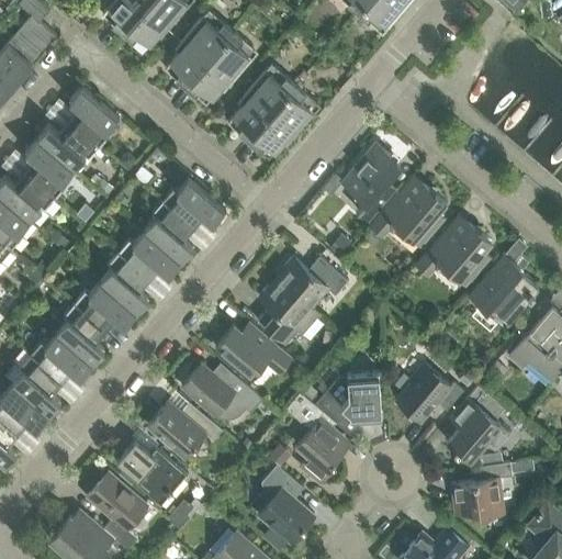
[(0,51),(0,68),(18,84),(18,82),(57,36),(41,22),(49,11),(37,0),(21,0),(19,4),(31,15),(0,51)]
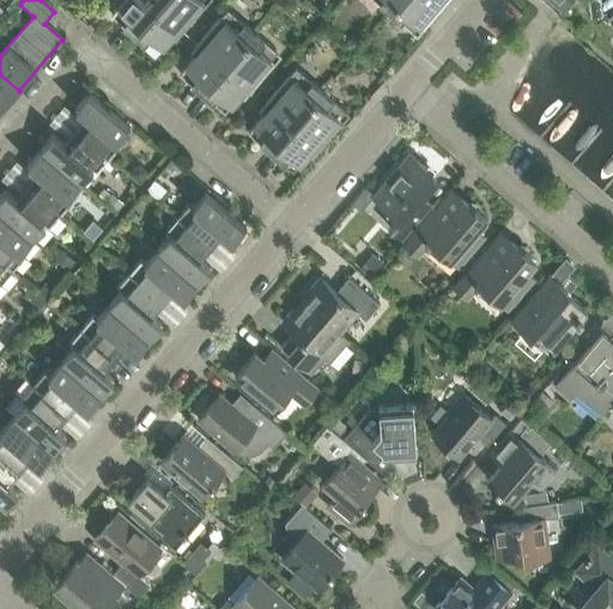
[(134,36),(164,0),(125,0),(111,17),(134,36)]
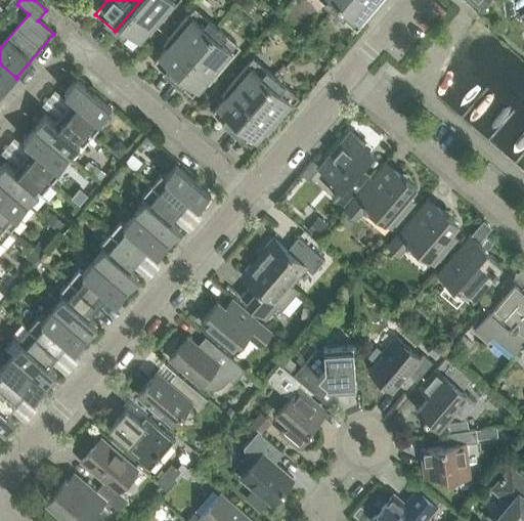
[(173,1),(174,0),(140,0),(115,31),(134,47),(151,27),(155,31),(177,5),(173,1)]
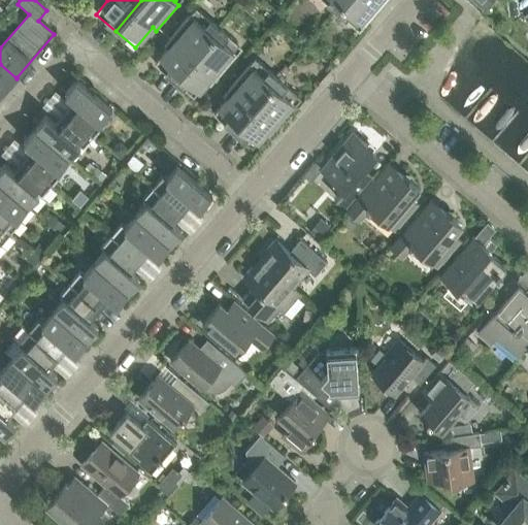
[(322,0),(336,12),(347,0),(322,0)]
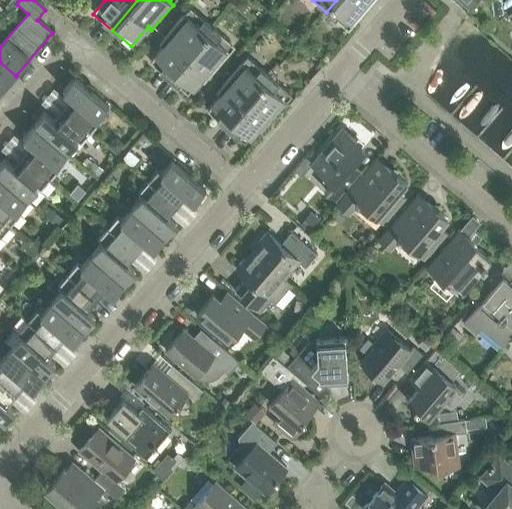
[(336,0),(326,12),(345,28),(350,22),(353,25),(374,0),(336,0)]
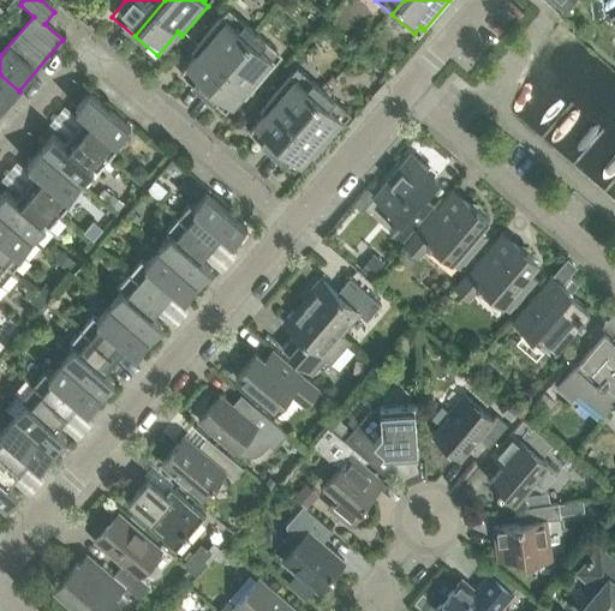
[(571,0),(548,0),(563,12),(573,1),(571,0)]
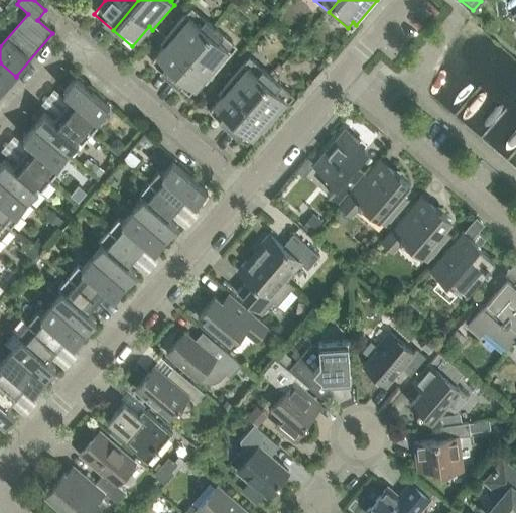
[(170,80),(215,28),(196,12),(190,18),(186,15),(164,40),(168,43),(151,63),(170,80)]
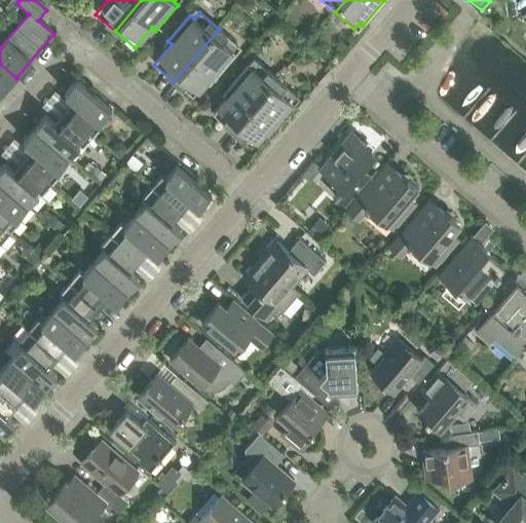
[(219,29),(174,81),(193,98),(211,77),(214,81),(236,55),(232,51),(238,45),(219,29)]
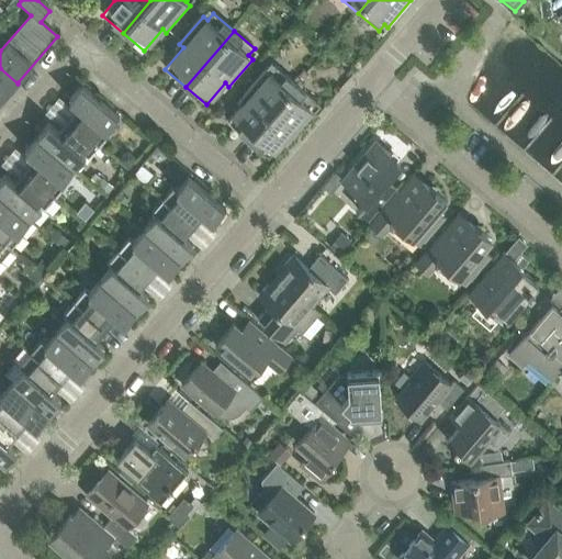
[(318,40),(317,45),(323,49),(328,47),(329,42),(324,37),(318,40)]
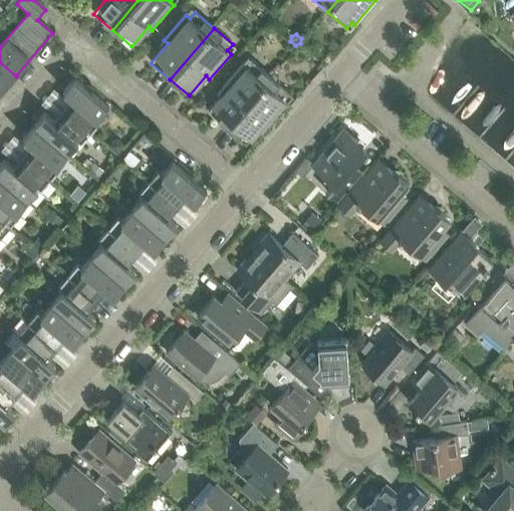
[(227,129),(271,77),(252,61),(247,67),(243,64),(221,89),(225,92),(208,112),(227,129)]
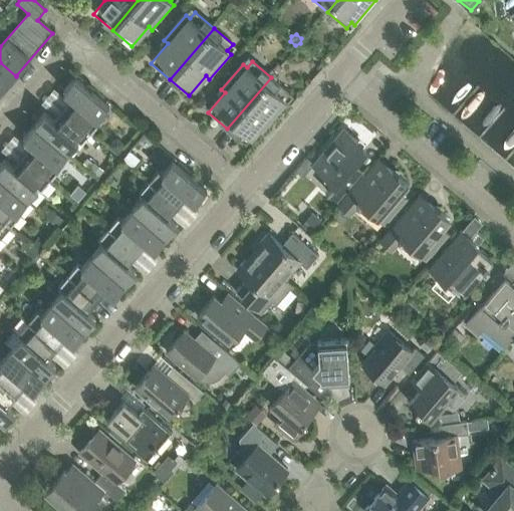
[(15,77),(16,76),(0,62),(0,93),(15,76),(15,77)]
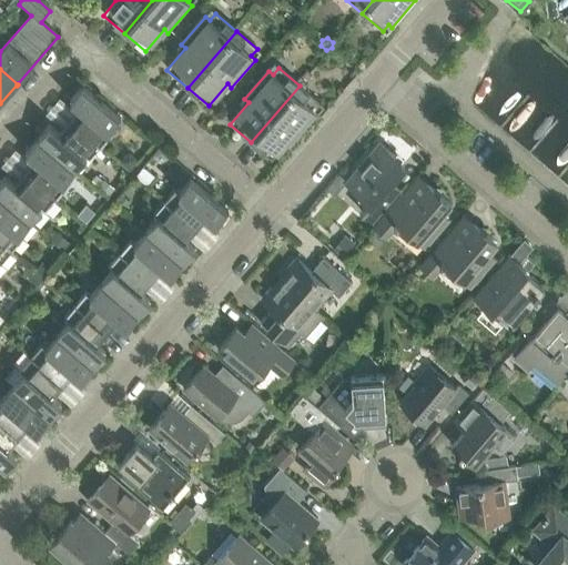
[(314,110),(320,103),(300,86),(251,142),(272,160),(291,138),(294,141),(318,113),(314,110)]
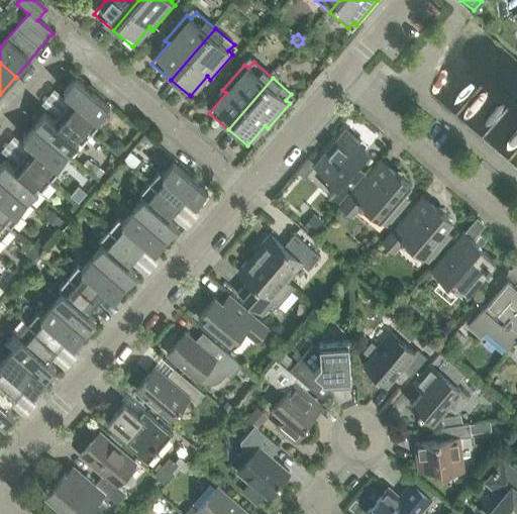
[(64,110),(92,135),(102,123),(99,120),(109,108),(76,79),(64,92),(73,100),(64,110)]
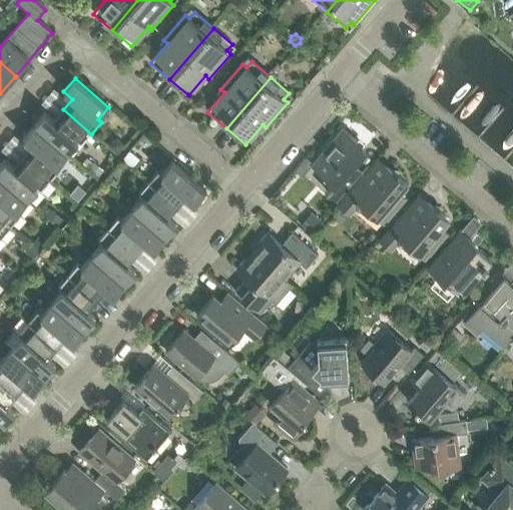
[(81,145),(91,134),(63,109),(53,120),(45,113),(34,126),(68,154),(78,143),(81,145)]
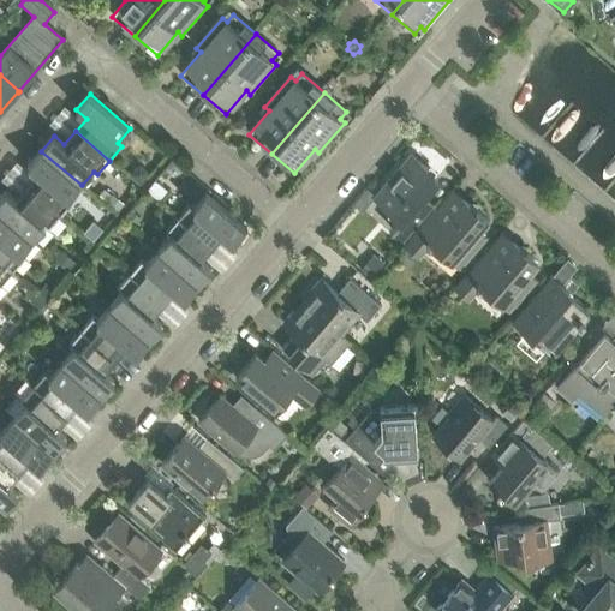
[(69,199),(82,185),(41,151),(28,166),(39,174),(27,187),(61,216),(73,203),(69,199)]
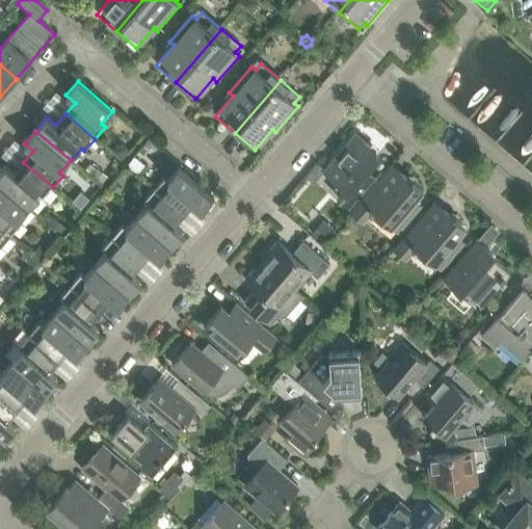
[(362,176),(379,156),(355,135),(323,173),(346,192),(339,201),(349,209),(371,184),(362,176)]
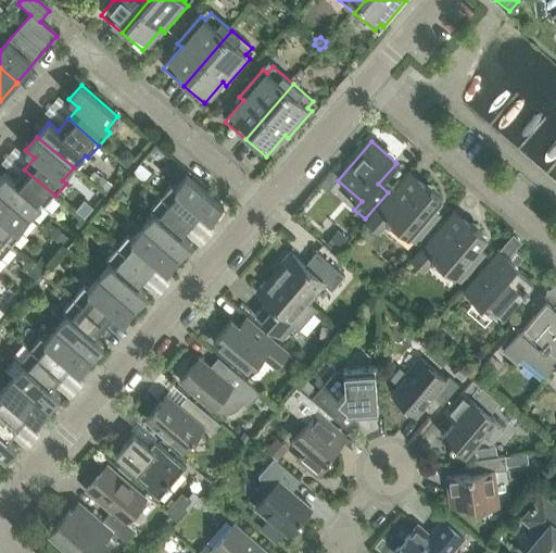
[(125,151),(118,159),(126,166),(134,159),(125,151)]
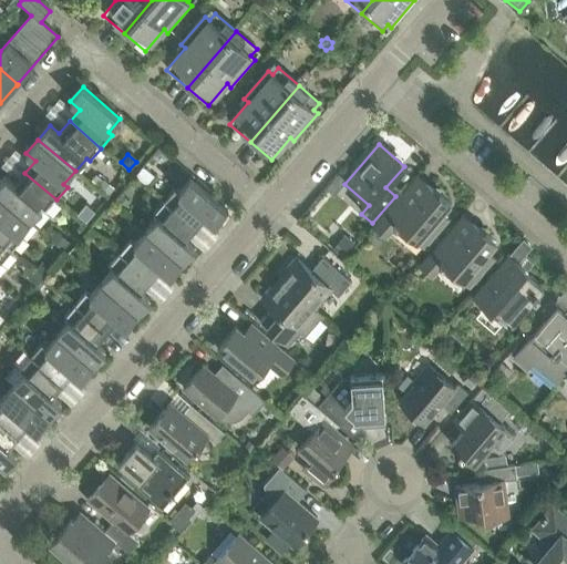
[(146,165),(135,177),(146,187),(157,175),(146,165)]
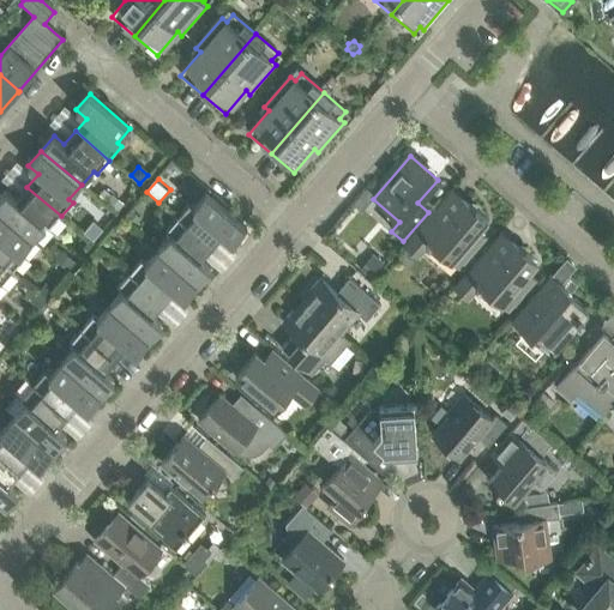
[(49,230),(61,216),(26,187),(16,200),(6,192),(0,198),(0,212),(32,241),(44,227),(49,230)]
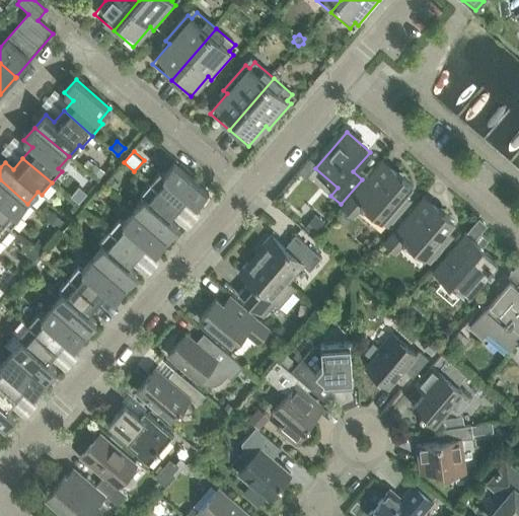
[(412,188),(382,162),(343,209),(354,218),(364,207),(388,227),(410,202),(403,197),(412,188)]
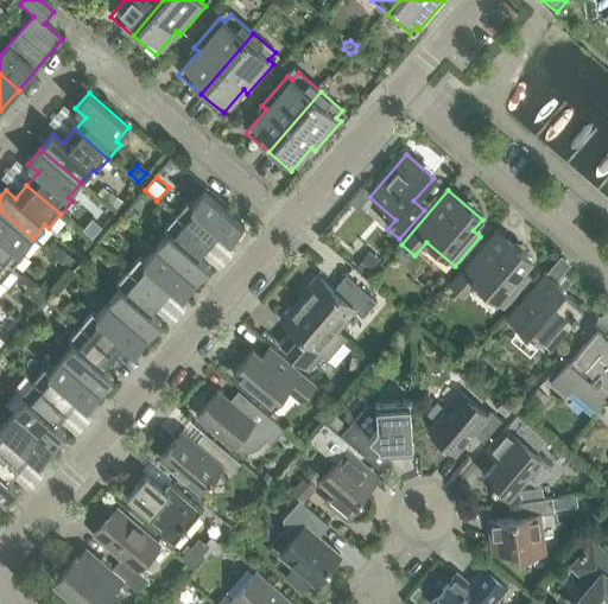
[(176,217),(209,246),(221,233),(230,242),(244,226),(204,192),(191,207),(188,203),(176,217)]
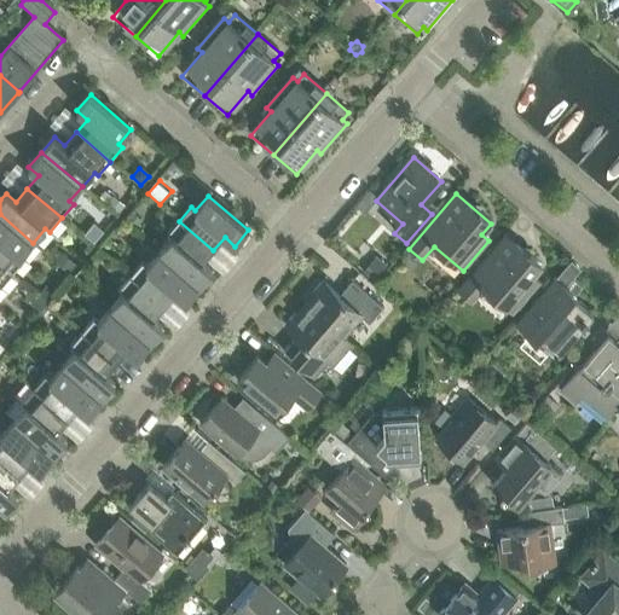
[(116,216),(125,207),(113,197),(105,207),(116,216)]
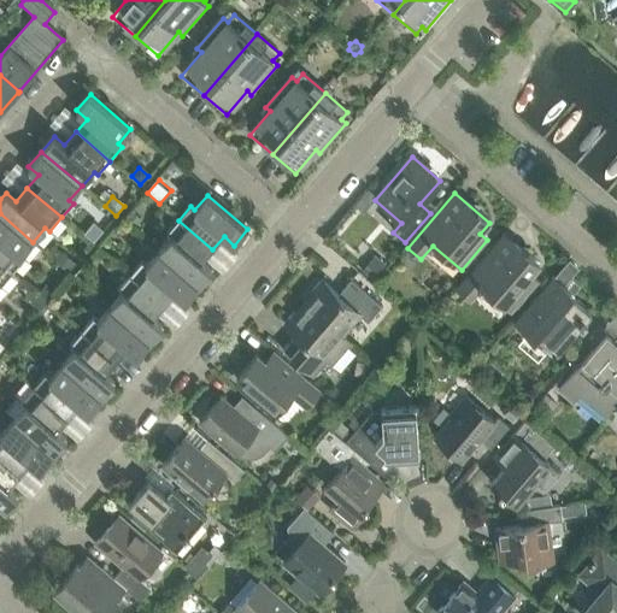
[(21,257),(33,242),(0,213),(0,261),(13,273),(25,259),(21,257)]
